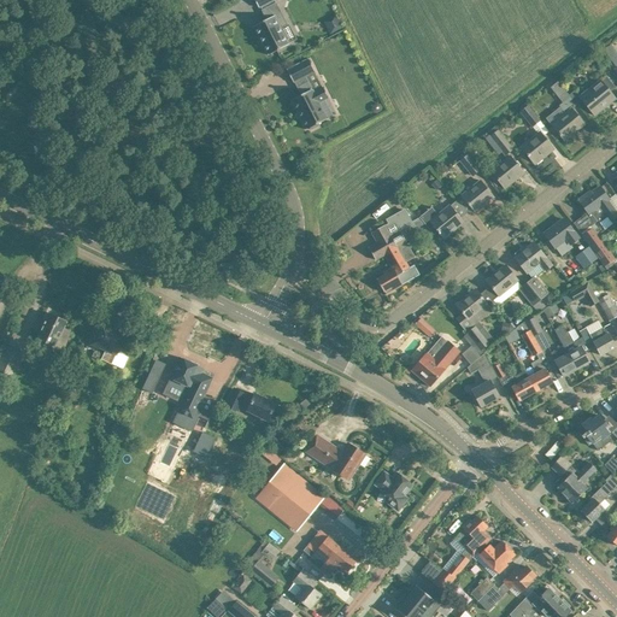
[(254,0),(259,7),(260,7),(263,10),(262,10),(266,19),(253,27),(269,56),(289,45),(281,28),(287,24),(276,3),(276,4),(274,0),(254,0)]
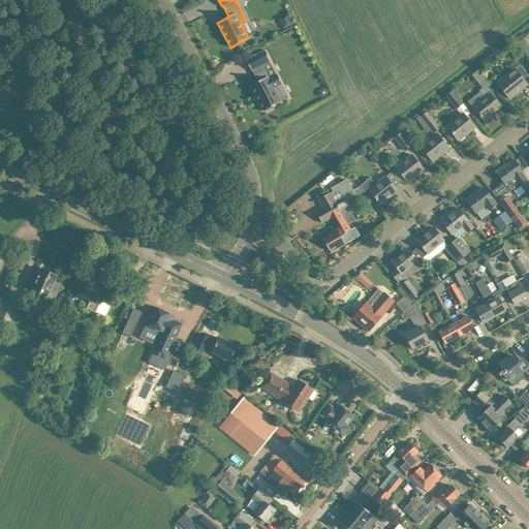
[(284,29),(296,24),(289,11),(278,17),(284,29)]
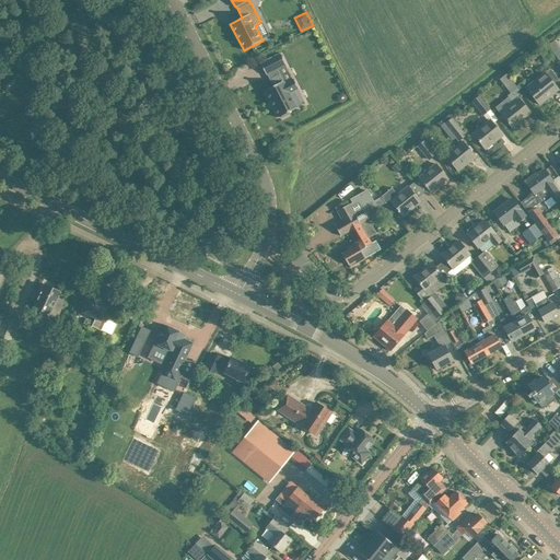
[(559,49),(555,41),(549,44),(559,60),(559,62),(559,61),(559,49)]
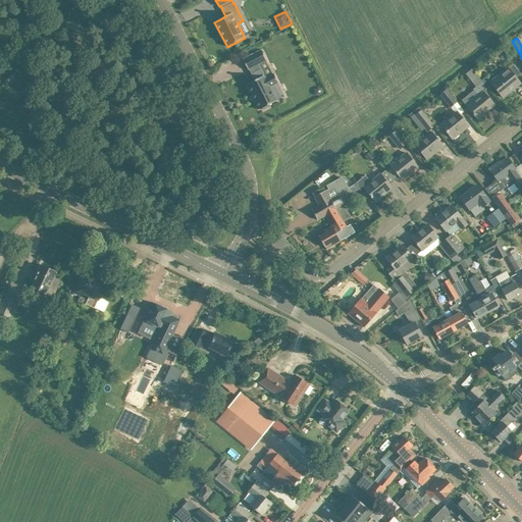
[(269,105),(277,101),(270,87),(278,84),(261,50),(243,59),(249,70),(250,69),(255,81),(247,85),(259,109),(262,108),(263,110),(270,106),(269,105)]
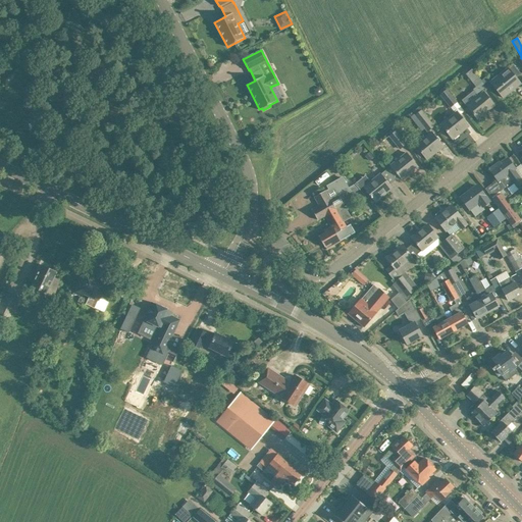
[(481,81),(488,89),(492,85),(503,98),(504,97),(503,96),(513,88),(514,89),(521,84),(516,77),(520,73),(513,64),(490,82),(486,76),(481,81)]
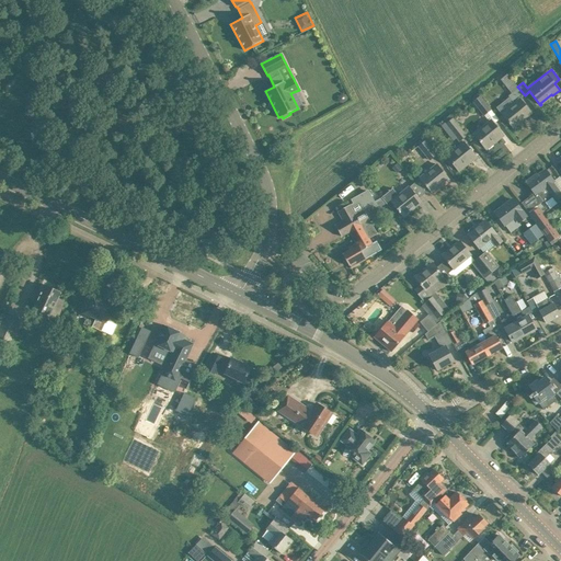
[(507,73),(501,79),(512,93),(508,95),(514,103),(502,113),(506,118),(513,127),(514,127),(515,128),(517,128),(521,125),(521,124),(519,122),(521,121),(530,113),(531,113),(524,104),(519,99),(525,95),(517,87),(507,73)]
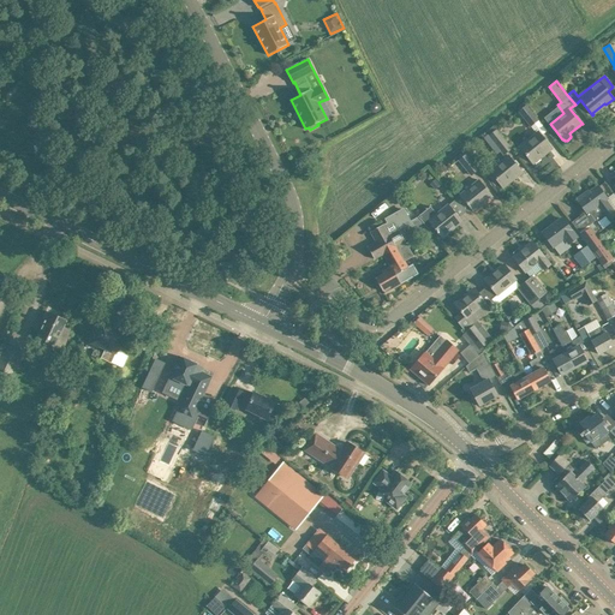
[(371,106),(370,109),(371,112),(375,113),(377,112),(380,111),(381,107),(380,103),(376,102),(372,105),(371,106)]
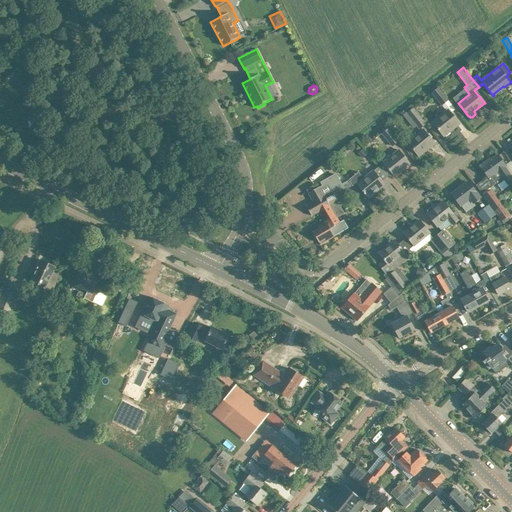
[(432,92),(431,92),(441,105),(447,100),(438,88),(432,92)]
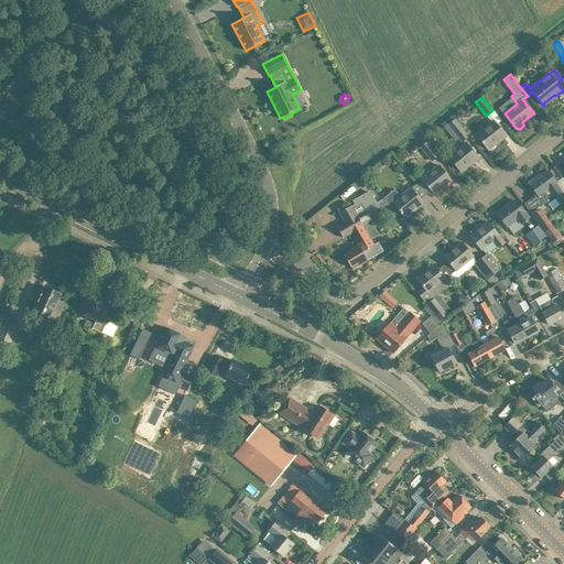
[(448,125),(459,138),(463,142),(469,137),(466,132),(455,119),(448,125)]
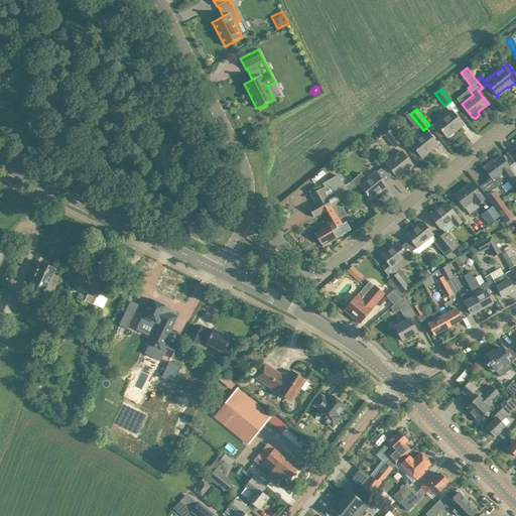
[(442,118),(435,124),(443,133),(447,137),(454,131),(453,130),(461,123),(463,125),(463,124),(457,117),(454,114),(452,111),(450,112),(449,113),(442,118)]
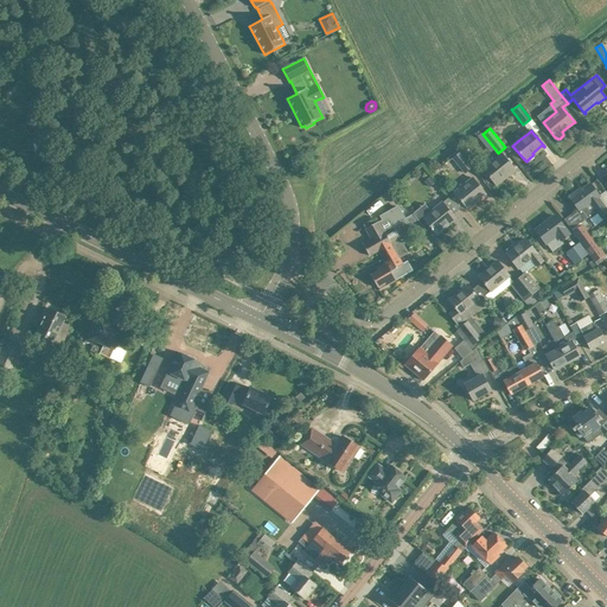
[(460,152),(453,158),(466,173),(473,167),(460,152)]
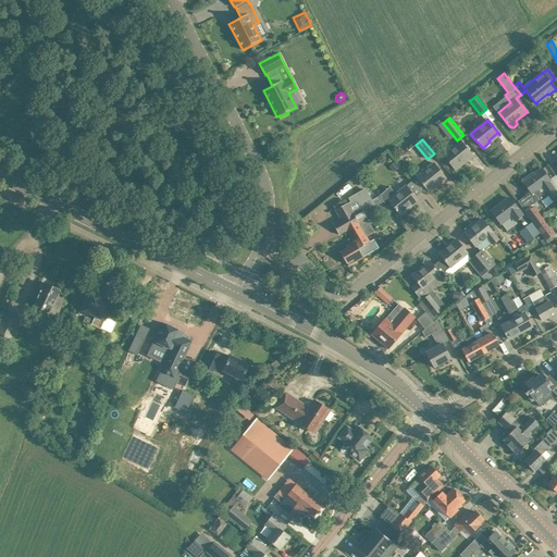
[(442,157),(441,158),(446,164),(449,162),(453,165),(456,170),(462,163),(461,162),(471,155),(472,157),(472,156),(466,148),(460,141),(458,144),(444,155),(442,157)]
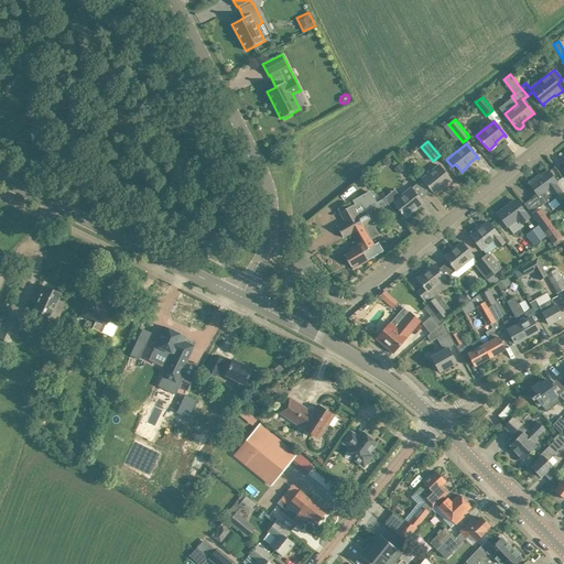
[(394,169),(399,174),(403,170),(400,164),(394,169)]
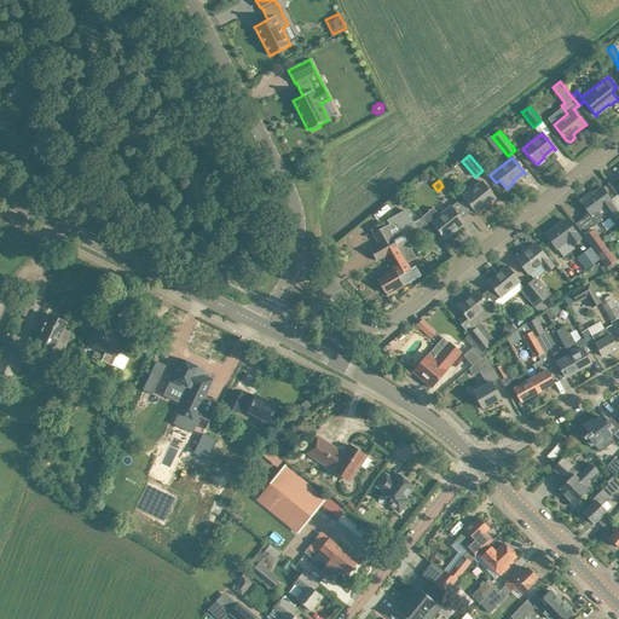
[(463,197),(468,203),(476,213),(493,200),(490,195),(492,194),(482,181),(463,197)]
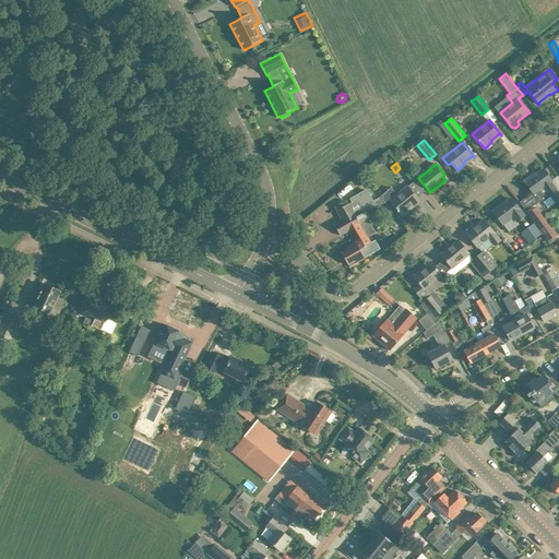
[(545,201),(550,197),(554,200),(558,195),(558,194),(549,181),(551,180),(544,169),(532,178),(532,177),(525,181),(533,193),(527,198),(533,205),(543,198),(545,201)]
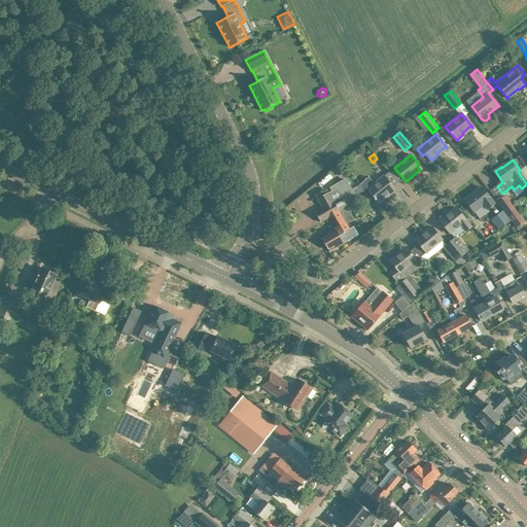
[(370,177),(359,185),(371,201),(374,198),(378,203),(385,198),(384,196),(394,187),(393,185),(385,175),(375,183),(370,177)]
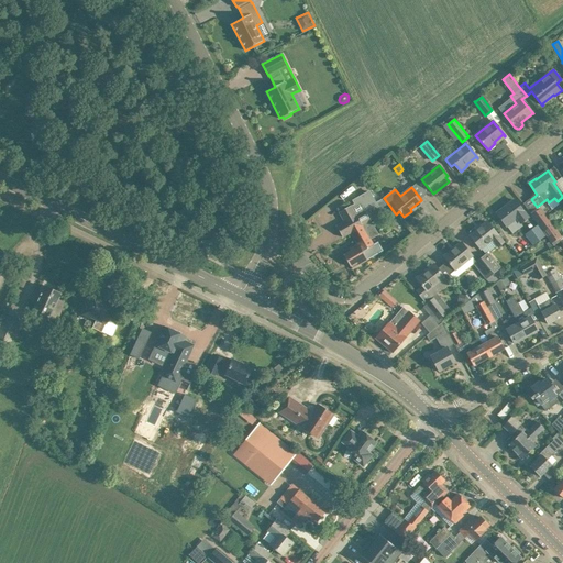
[(366,260),(382,251),(377,242),(373,244),(363,227),(371,222),(370,220),(364,210),(375,203),(368,191),(352,201),(355,206),(351,208),(350,206),(339,212),(343,222),(337,227),(342,238),(351,233),(357,244),(350,249),(351,251),(344,255),(351,266),(357,263),(359,264),(367,260),(366,260)]
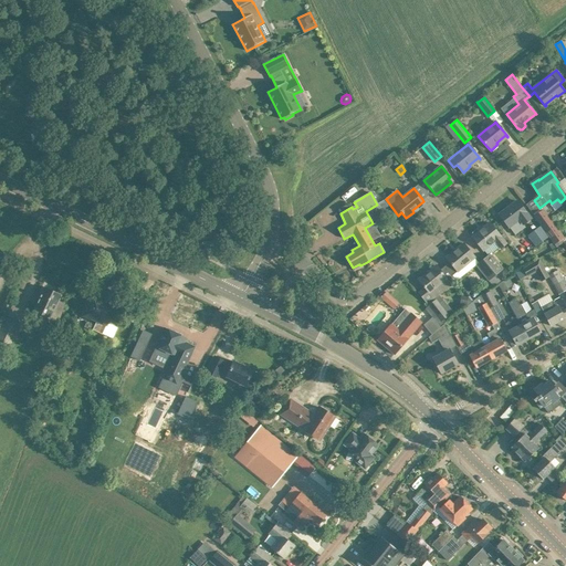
[(507,209),(500,215),(506,223),(509,227),(510,229),(519,221),(521,224),(523,223),(531,218),(525,211),(519,202),(512,207),(509,210),(507,209)]
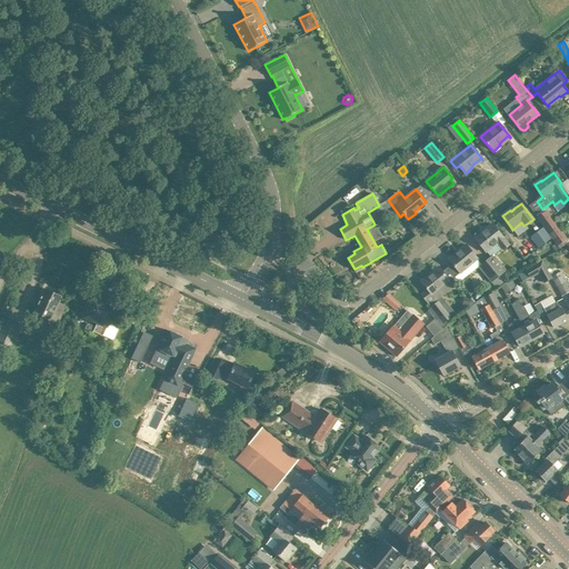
[(385,216),(379,206),(368,212),(373,222),(385,216)]
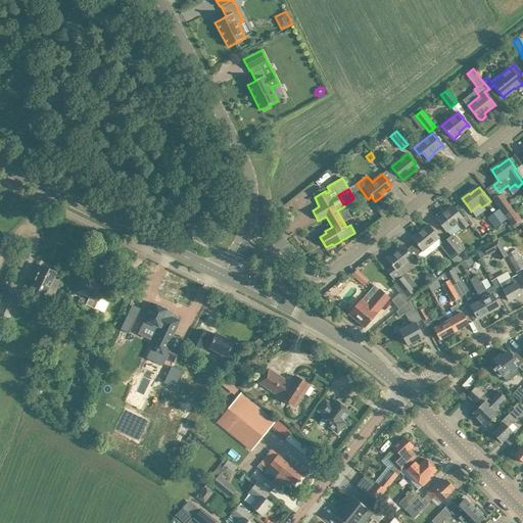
[(493,200),(500,208),(507,219),(508,219),(513,226),(521,220),(502,194),(493,200)]
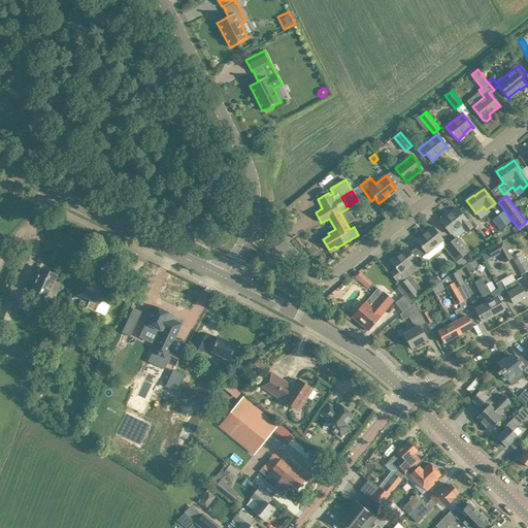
[(472,227),(457,207),(450,212),(451,213),(449,216),(444,215),(440,217),(440,221),(451,234),(461,226),(467,232),(472,227)]
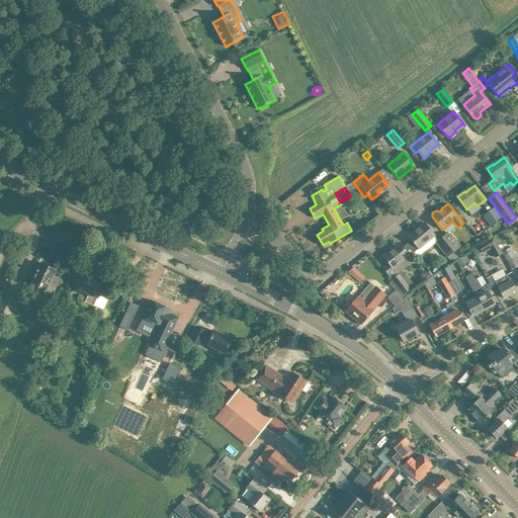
[(495,206),(483,216),(491,226),(502,217),(495,206)]
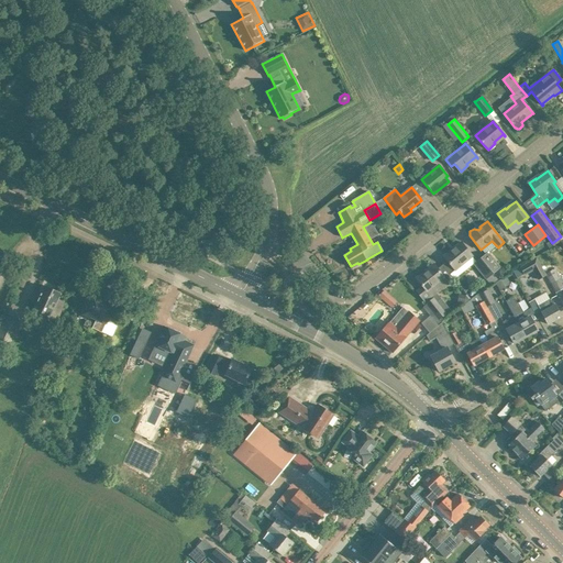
[(443,265),(442,265),(450,274),(455,269),(462,264),(472,256),(468,251),(461,242),(454,247),(455,247),(445,256),(444,255),(444,256),(448,261),(443,265)]
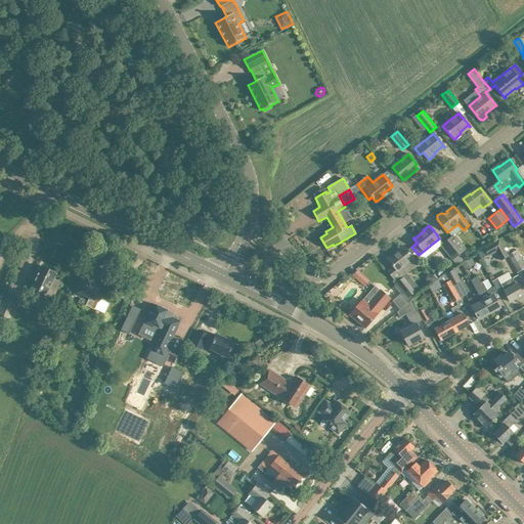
[(452,236),(448,241),(460,255),(463,252),(467,249),(462,244),(460,246),(452,236)]
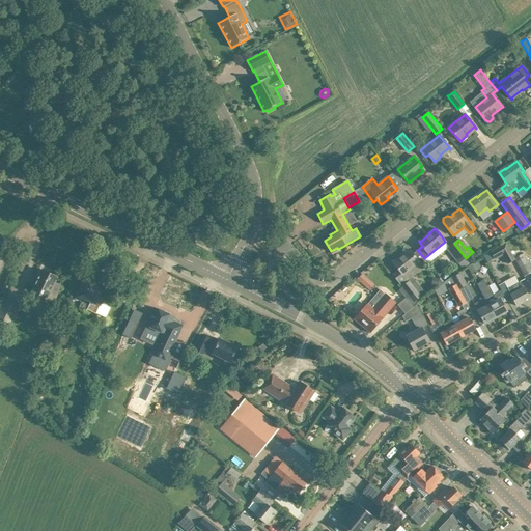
[(491,252),(483,255),(487,262),(495,259),(502,255),(502,256),(507,264),(515,259),(506,243),(491,252)]
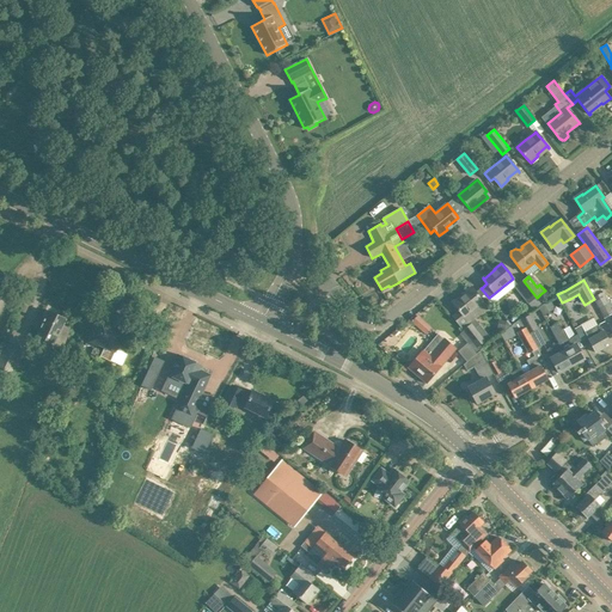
[(524,281),(518,286),(526,295),(524,298),(532,307),(533,310),(542,304),(540,301),(537,298),(524,281)]
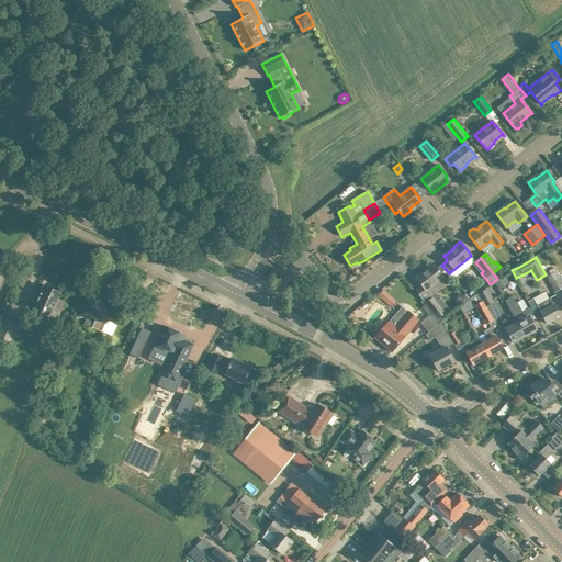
[(423,272),(416,278),(422,284),(423,287),(416,292),(422,299),(426,304),(427,306),(436,301),(433,296),(436,293),(449,283),(445,278),(449,273),(441,265),(437,268),(433,263),(433,265),(423,272)]
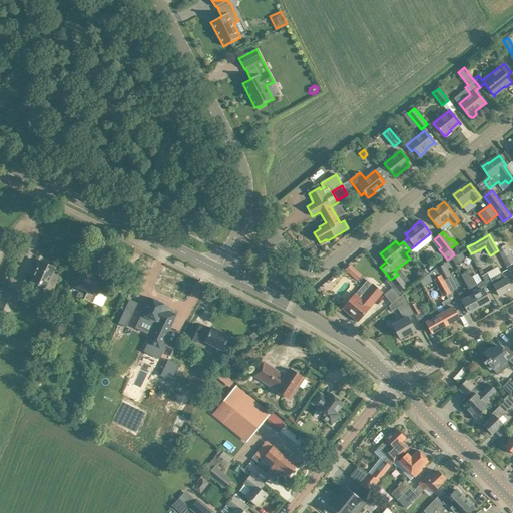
[(507,267),(512,263),(512,257),(506,244),(497,249),(507,267)]
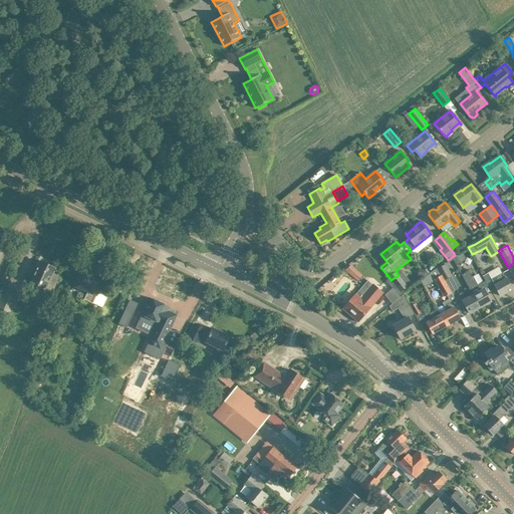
[(462,252),(453,258),(457,265),(466,259),(462,252)]
